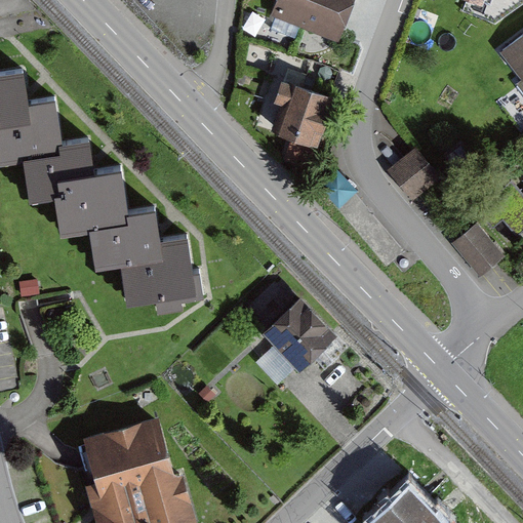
[(275,0),(269,16),(337,43),(354,0),(275,0)]
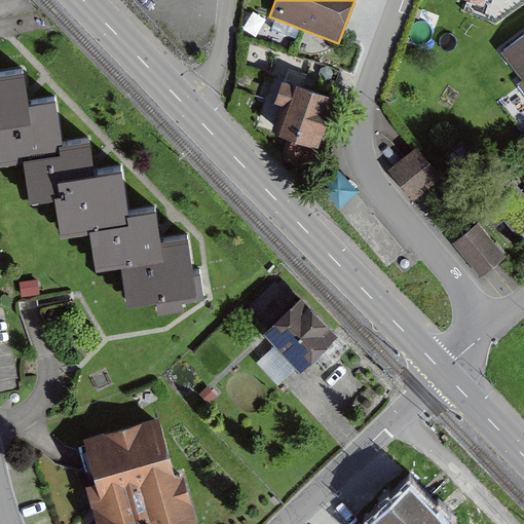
[(449,0),(462,4),(459,11),(494,24),(523,3),(523,0),(449,0)]
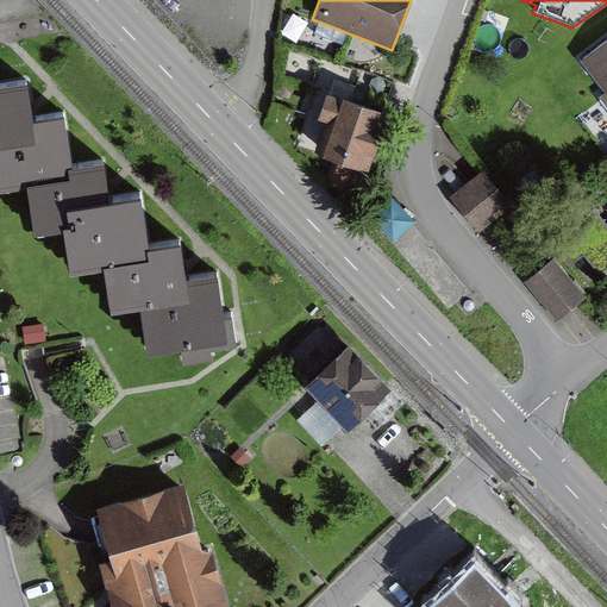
[(606,44),(582,64),(606,94),(599,100),(606,111),(606,44)]
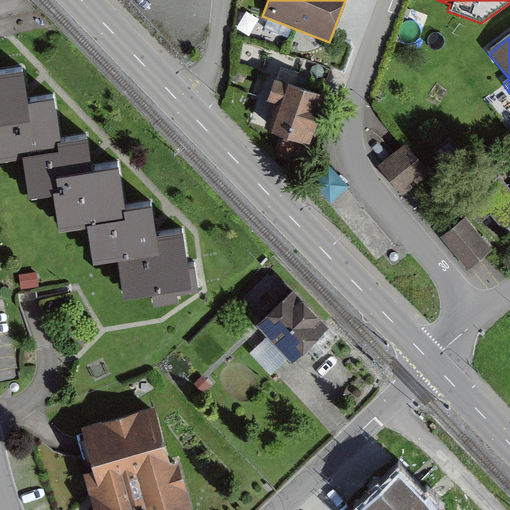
[(88,132),(60,136),(53,92),(27,96),(25,84),(22,65),(0,69),(0,149),(24,146),(30,184),(53,180),(59,218),(88,214),(94,251),(118,247),(124,287),(153,282),(155,300),(176,296),(175,287),(198,284),(195,261),(187,263),(181,230),(156,234),(154,221),(151,199),(124,203),(117,159),(93,163),(91,148),(88,132)]
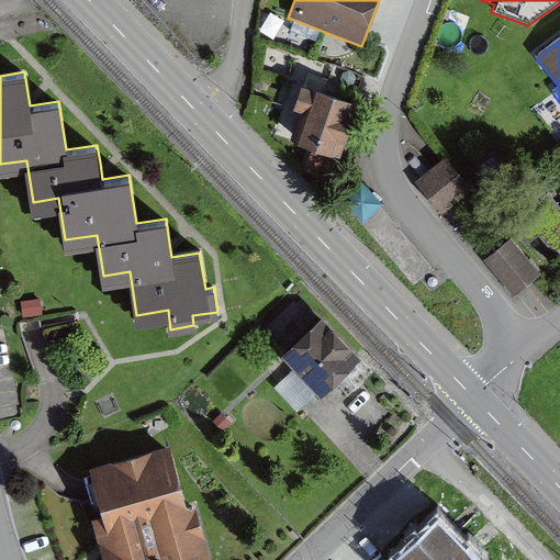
[(353,108),(308,92),(306,94),(300,92),(292,114),(298,116),(287,148),(309,156),(303,171),(326,179),(337,148),(345,150),(350,135),(344,133),(353,108)]
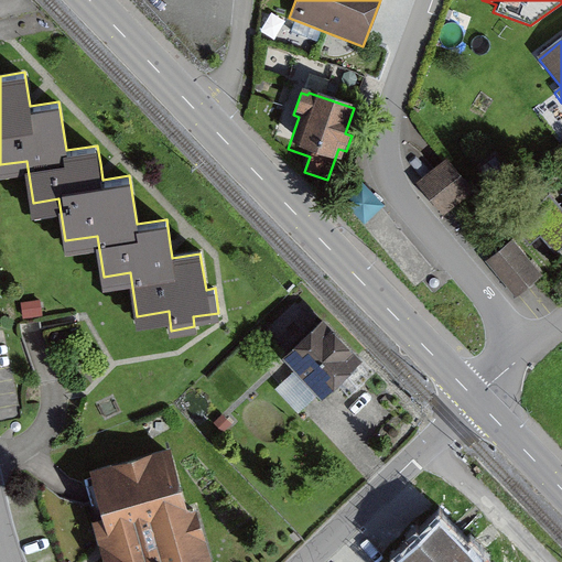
[(445,160),(415,185),(442,217),(473,192),(445,160)]
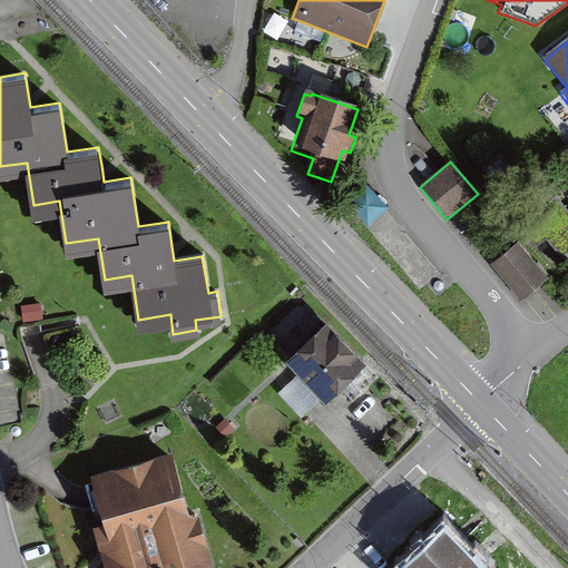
[(517,244),(491,265),(520,301),(547,280),(517,244)]
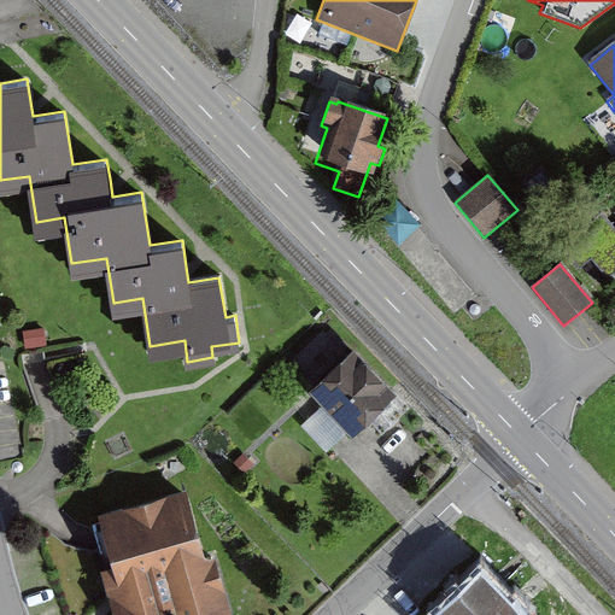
[(362,373),(337,397),(374,435),(399,411),(362,373)]
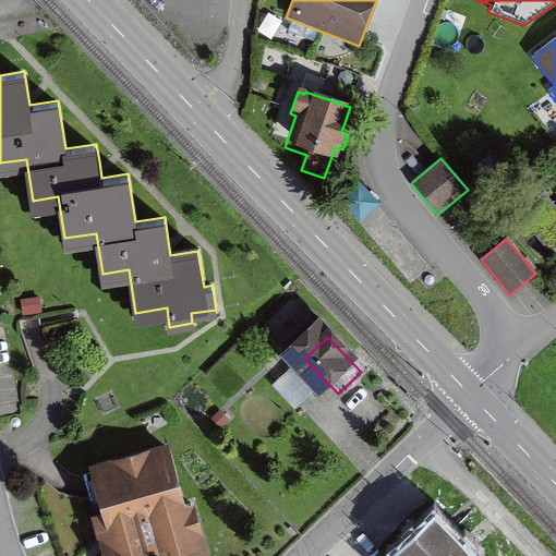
[(106,533),(112,555),(219,555),(185,449),(88,480),(106,533)]
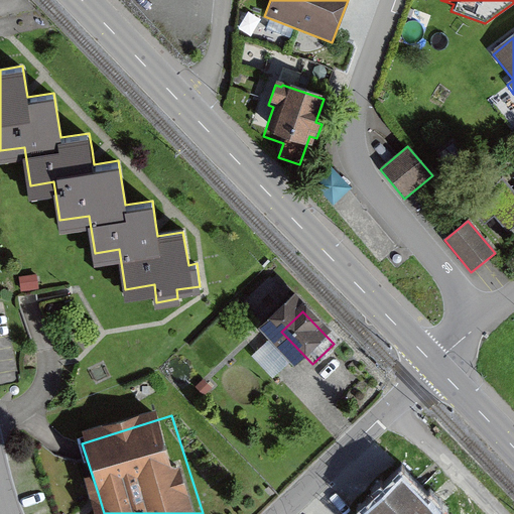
[(447,513),(402,467),(364,502),(375,513),(447,513)]
